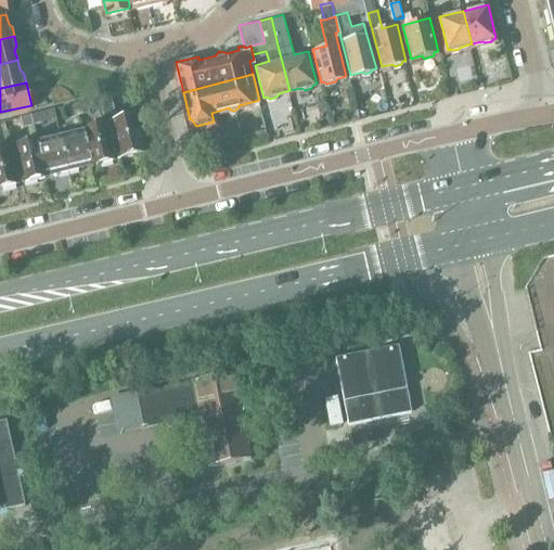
[(100,94),(105,117),(110,115),(108,110),(113,109),(108,92),(100,94)]
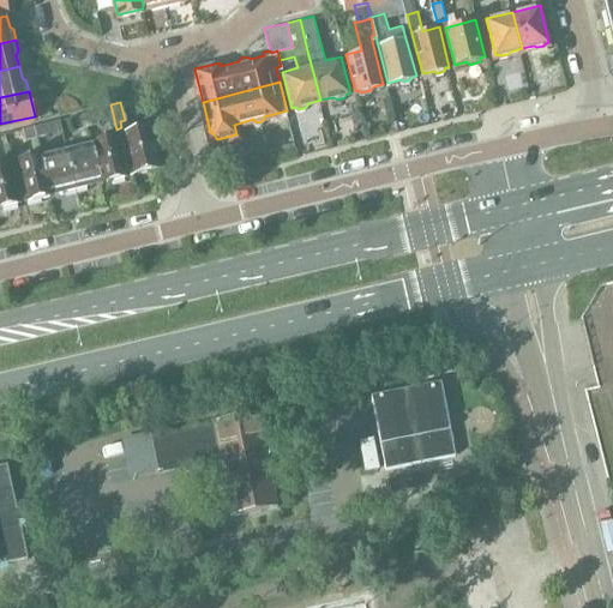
[(94,109),(85,110),(88,121),(96,119),(94,109)]
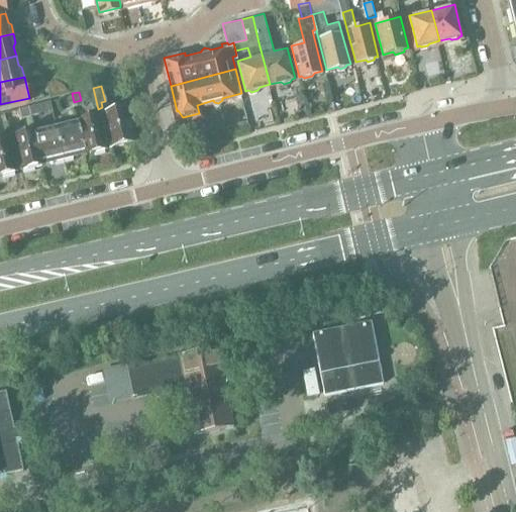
[(74,102),(72,93),(63,96),(66,107),(75,104),(74,102)]
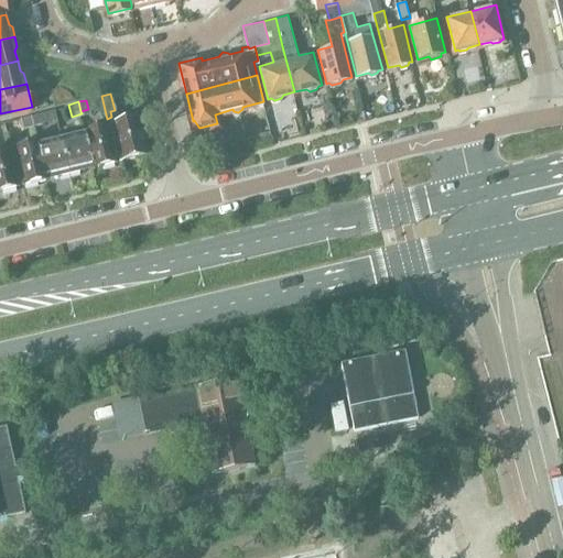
[(33,123),(43,121),(57,118),(54,108),(31,113),(33,123)]
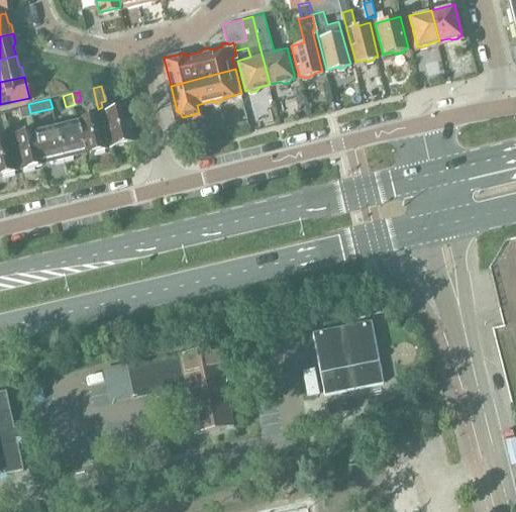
[(28,104),(12,108),(14,117),(30,113),(28,104)]
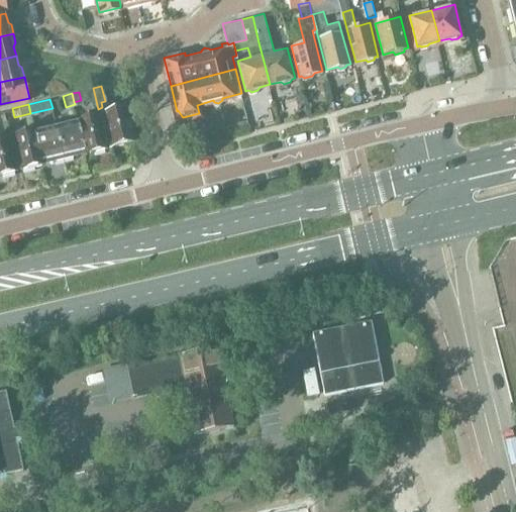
[(134,138),(125,105),(102,111),(111,144),(134,138)]
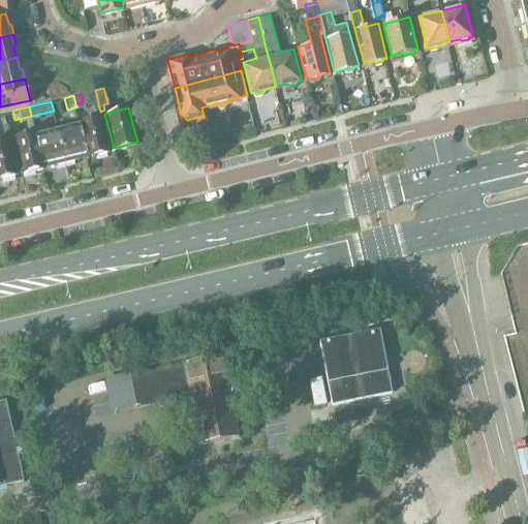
[(79,121),(87,152),(87,154),(110,149),(101,115),(79,121)]
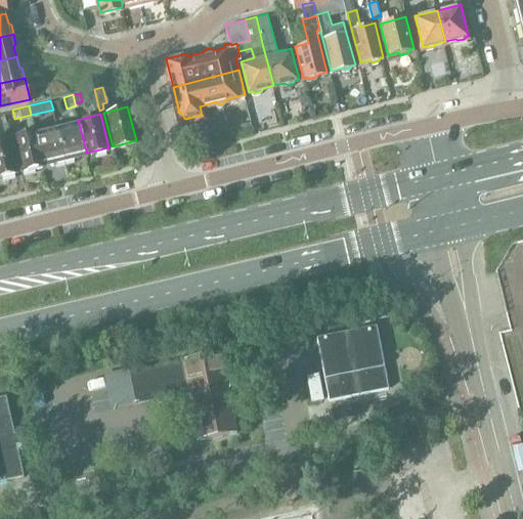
[(78,120),(56,125),(64,158),(75,156),(77,153),(86,150),(78,120)]
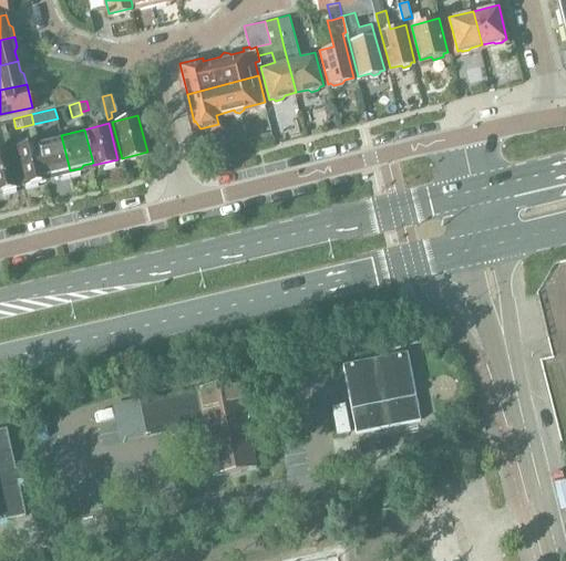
[(61,135),(38,141),(47,174),(57,172),(60,174),(70,170),(61,135)]
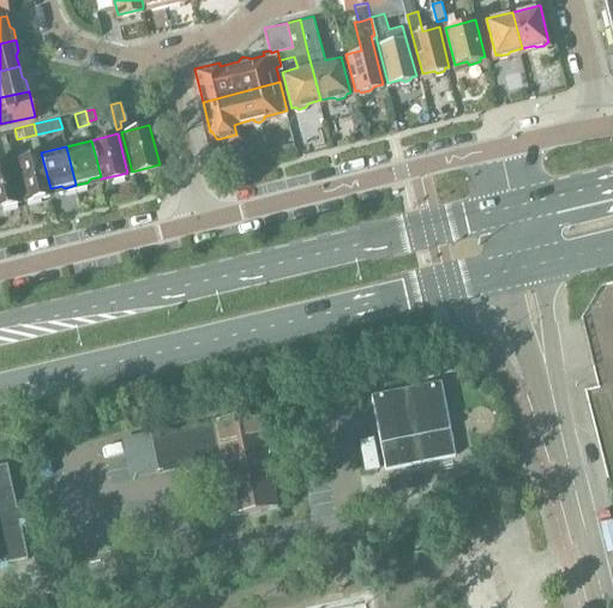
[(50,188),(41,152),(16,158),(25,198),(50,192),(50,188)]
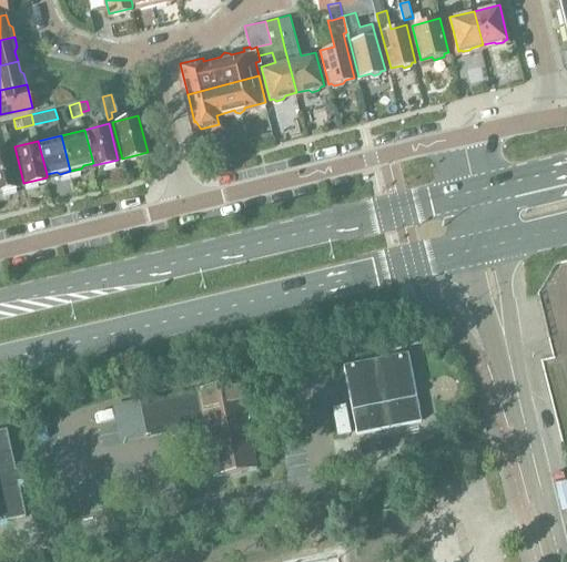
[(0,188),(18,184),(9,147),(0,149),(0,188)]
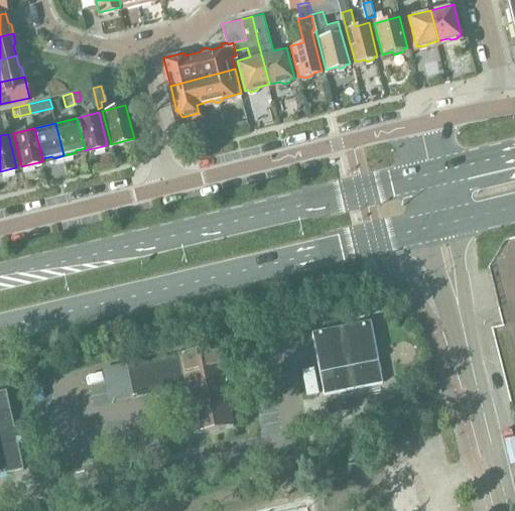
[(348,306),(350,316),(370,312),(368,302),(348,306)]
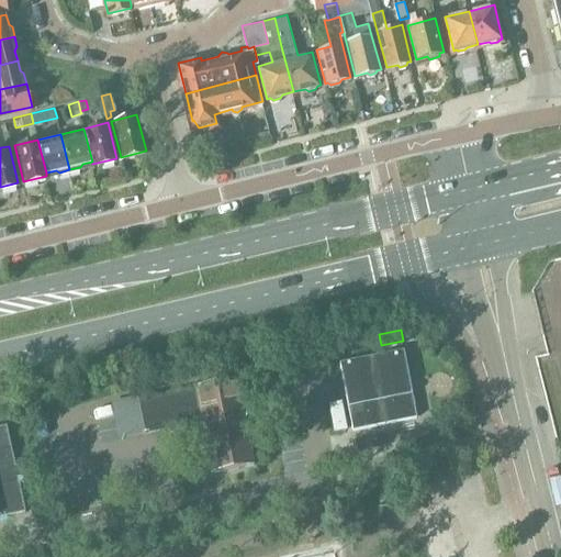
[(340,359),(354,426),(417,414),(404,346),(340,359)]
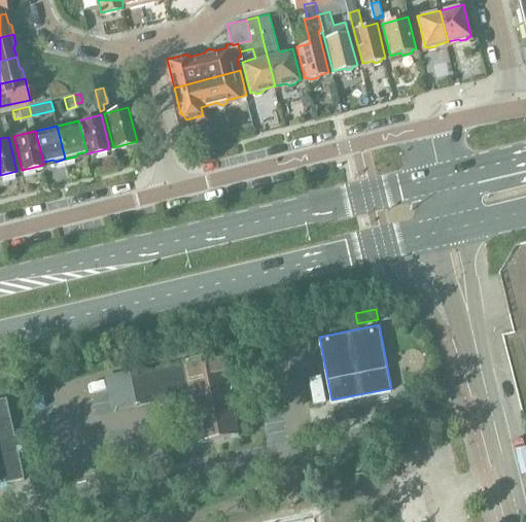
[(130,370),(137,404),(178,395),(176,388),(181,381),(180,376),(185,375),(198,440),(239,432),(223,351),(130,370)]
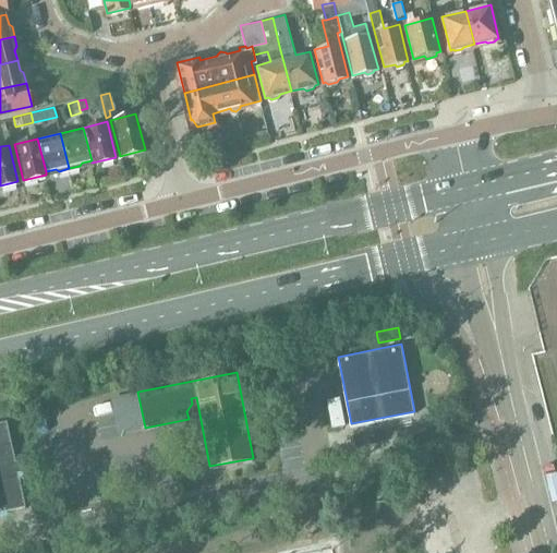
[(339,395),(326,397),(331,425),(334,424),(344,423),(340,401),(339,395)]
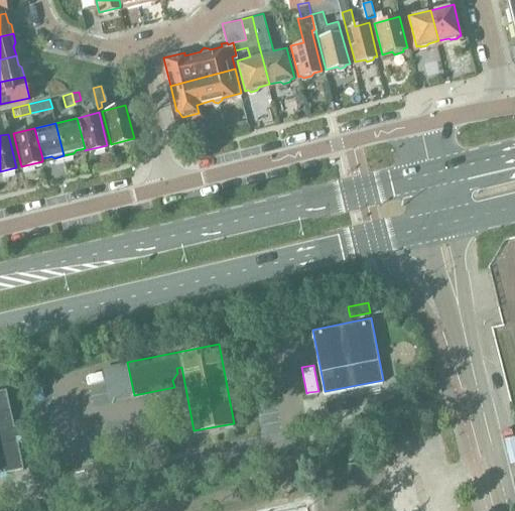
[(0,471),(23,467),(16,434),(23,433),(21,423),(14,424),(6,388),(0,388),(0,471)]
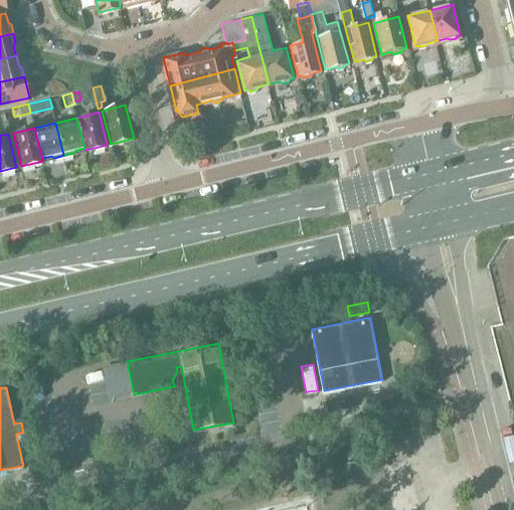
[(326,399),(328,409),(348,405),(346,394),(326,399)]
